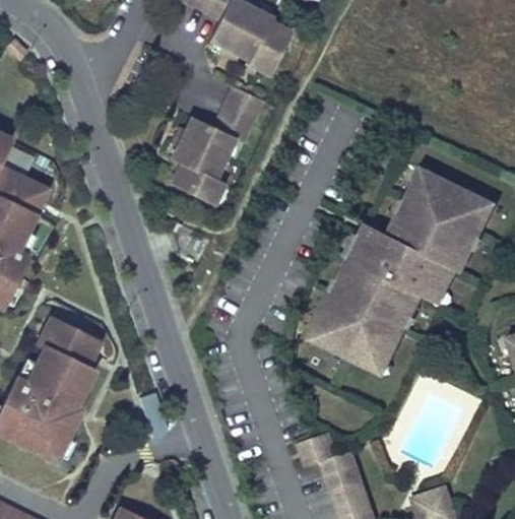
[(188,0),(222,17),(212,40),(226,47),(241,54),(252,60),(250,63),(272,74),(293,33),(272,22),(274,18),(238,0),(188,0)]
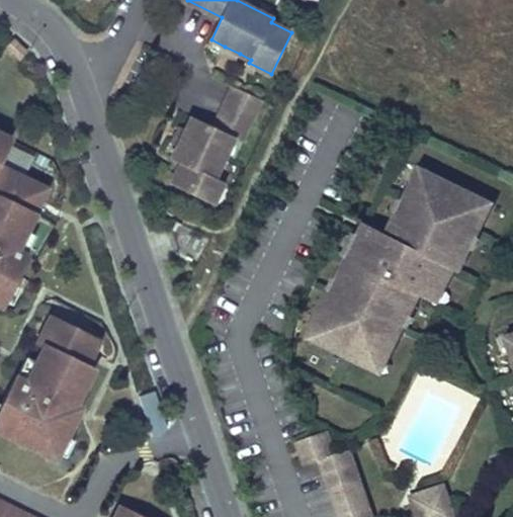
[(19,40),(10,50),(24,63),(33,54),(19,40)]
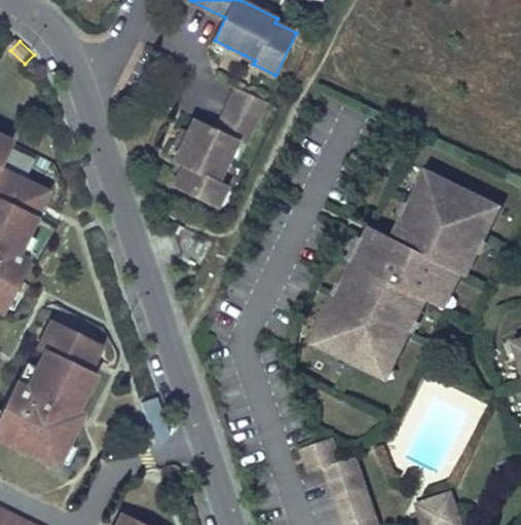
[(228,47),(225,53),(239,61),(244,54),(228,47)]
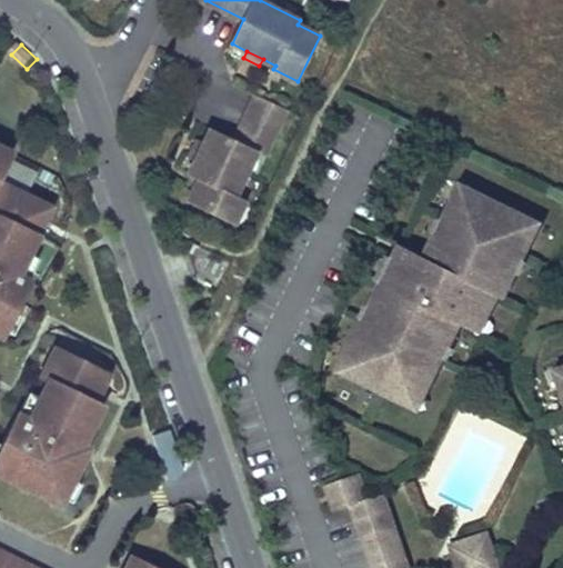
[(197,185),(189,200),(233,223),(245,199),(237,193),(247,172),(258,150),(265,155),(288,110),(258,95),(237,140),(212,128),(204,142),(197,158),(189,173),(200,179),(197,185)]
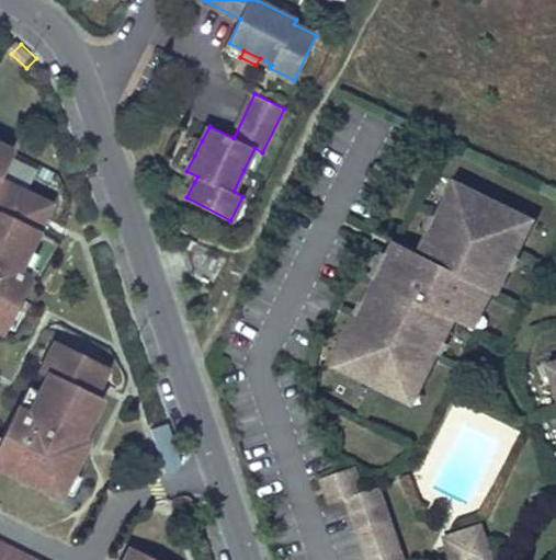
[(195,137),(188,152),(194,156),(202,140),(195,137)]
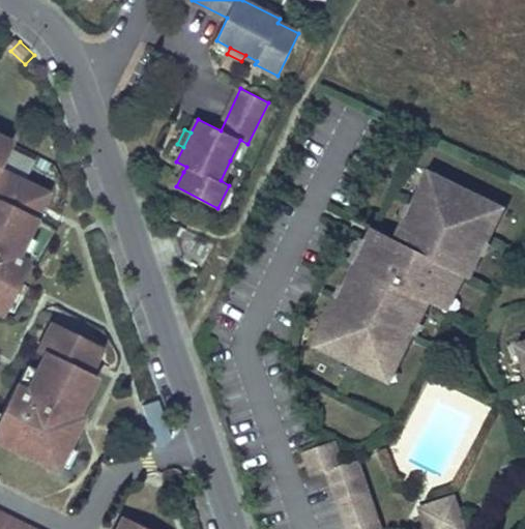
[(0,312),(1,313),(4,304),(12,289),(15,290),(30,260),(28,258),(20,254),(29,235),(38,217),(22,209),(29,196),(38,201),(46,187),(22,176),(1,166),(8,151),(15,140),(0,131),(0,312)]
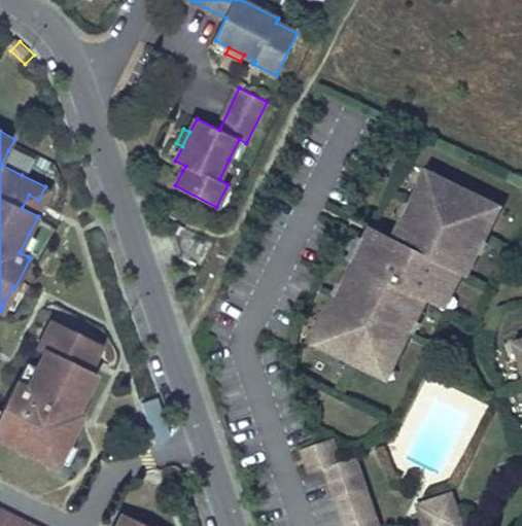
[(384,231),(378,243),(367,238),(360,251),(366,253),(360,261),(356,259),(345,282),(350,284),(345,293),(341,290),(322,328),(332,334),(325,346),(380,373),(384,362),(394,366),(413,329),(409,327),(413,318),(417,320),(428,297),(440,303),(445,292),(452,295),(463,272),(468,274),(481,250),(476,247),(497,204),(433,173),(412,216),(408,214),(396,237),(384,231)]
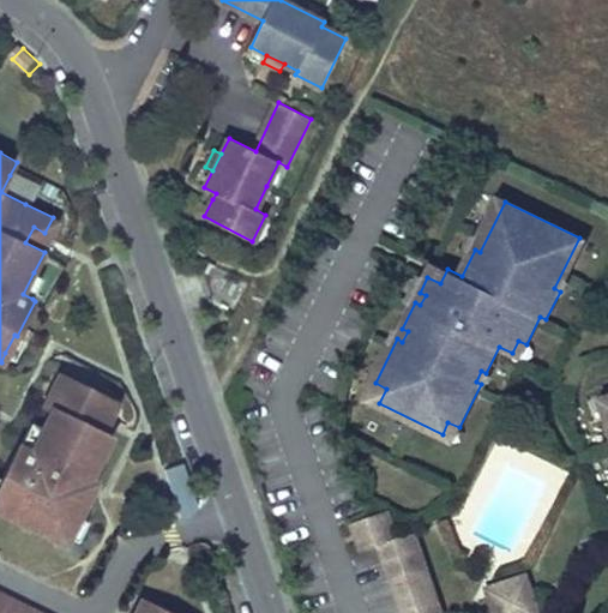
[(34,227),(25,242),(44,252),(60,221),(53,217),(44,233),(34,227)]
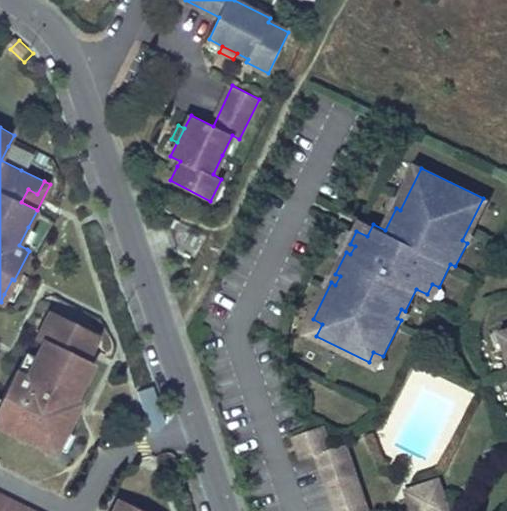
[(367,236),(373,224),(362,219),(356,231),(367,236)]
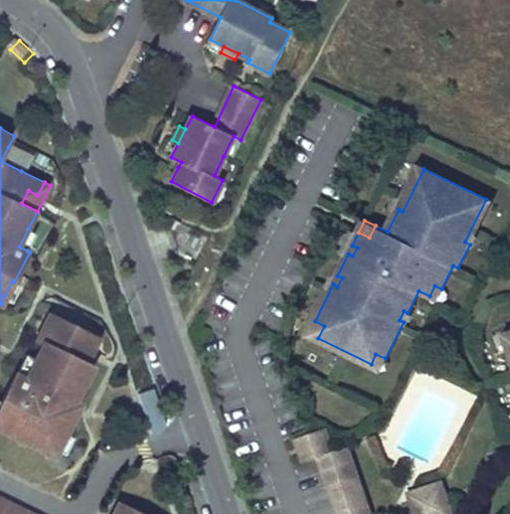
[(357,247),(352,245),(348,253),(352,255),(357,247)]
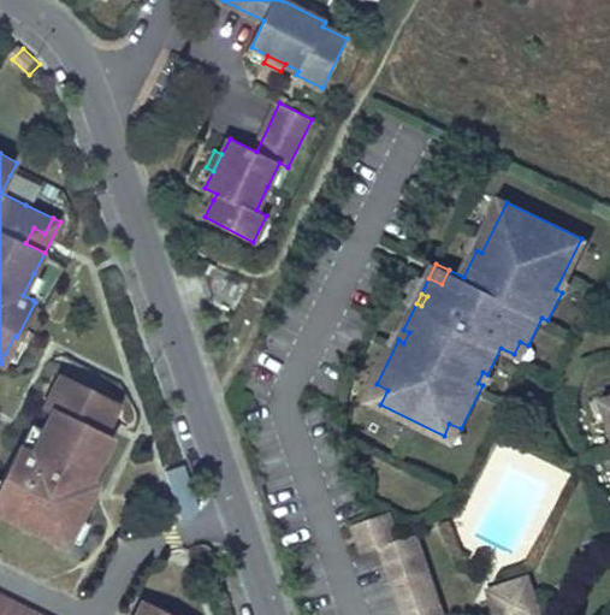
[(409,332),(403,330),(398,339),(403,343),(409,332)]
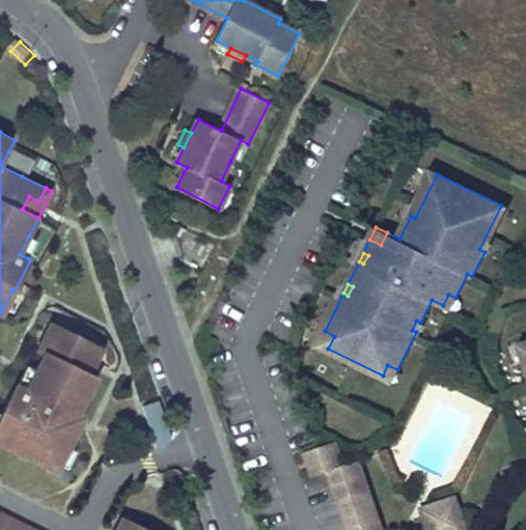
[(448,295),(443,305),(450,309),(455,298),(448,295)]
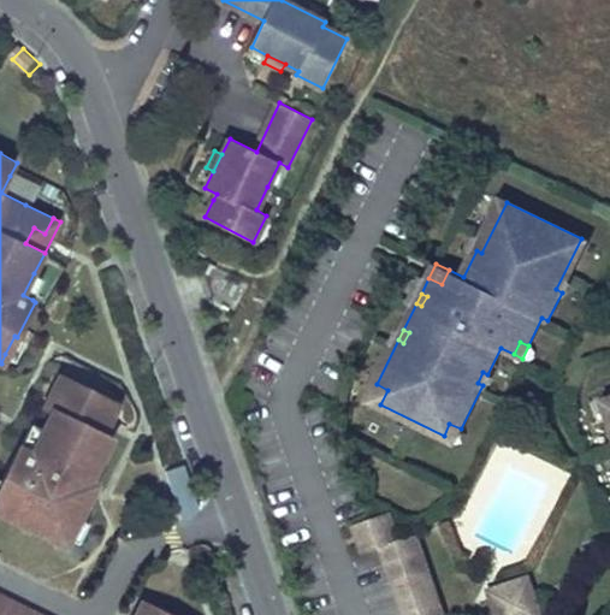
[(478,383),(483,385),(487,374),(483,372),(478,383)]
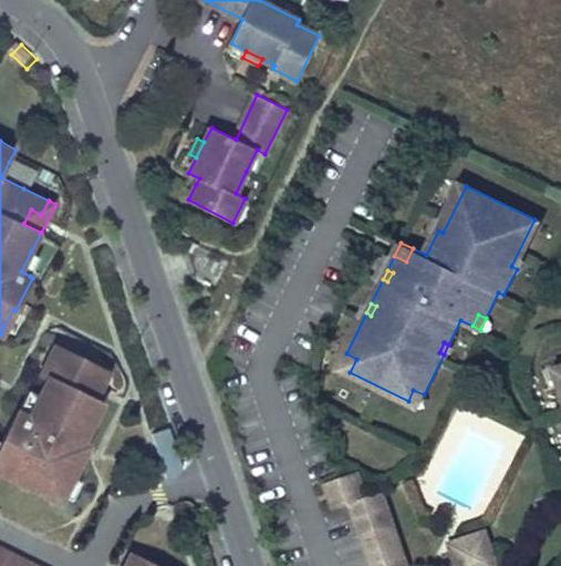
[(41,373),(48,377),(62,347),(55,343),(41,373)]
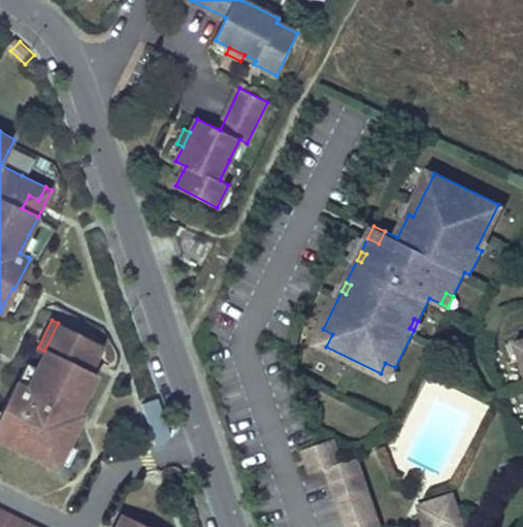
[(103,346),(58,323),(44,351),(36,367),(27,386),(19,382),(17,381),(2,412),(4,413),(0,420),(0,439),(55,467),(59,460),(66,443),(68,445),(76,429),(71,426),(78,412),(97,374),(90,371),(83,367),(89,356),(96,359),(103,346)]
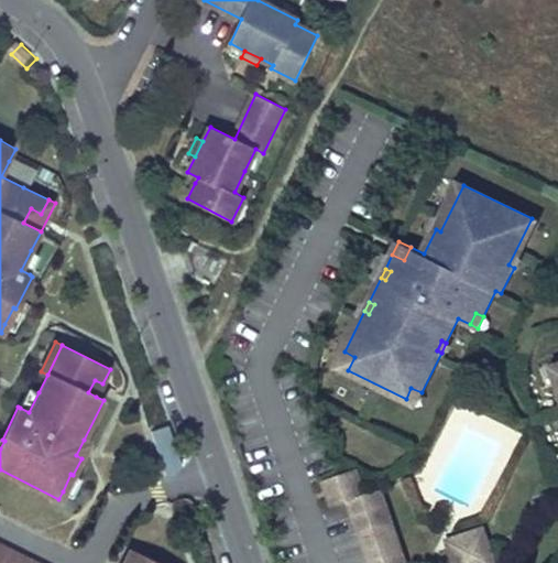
[(354,357),(345,352),(338,365),(348,370),(354,357)]
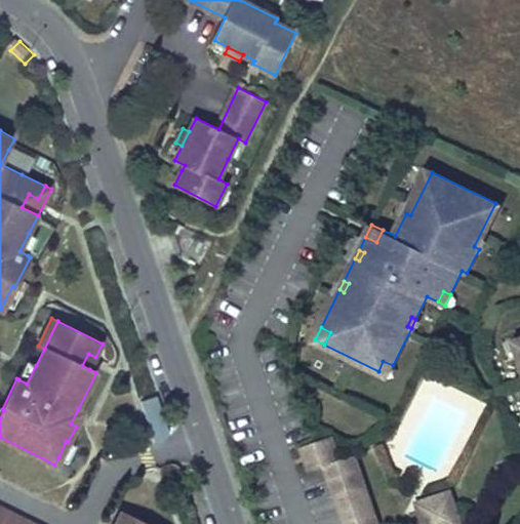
[(88,354),(82,365),(89,369),(95,357),(88,354)]
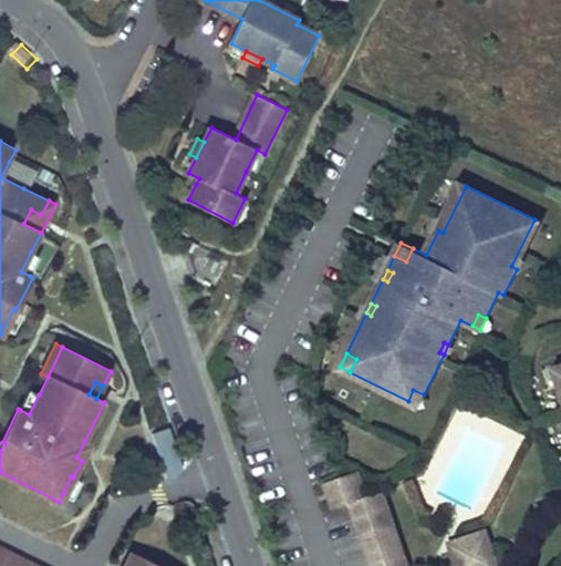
[(413,390),(408,401),(418,405),(424,394),(413,390)]
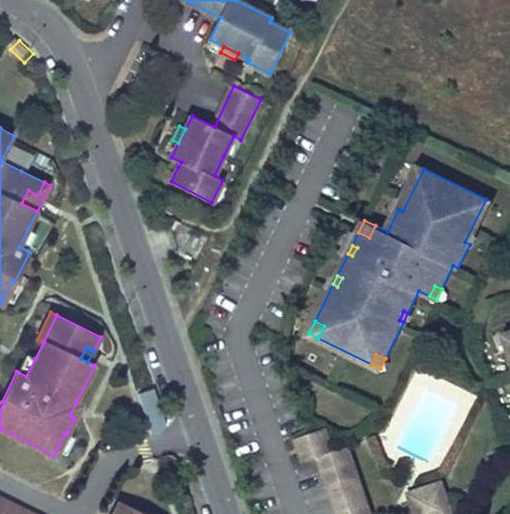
[(76,401),(69,415),(74,418),(81,404),(76,401)]
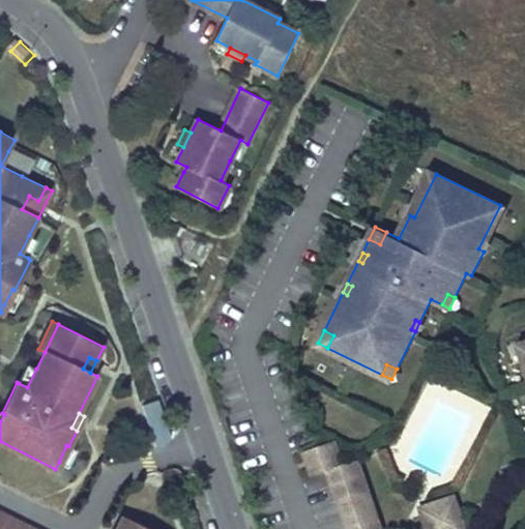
[(304,450),(313,475),(326,470),(347,528),(383,528),(358,458),(344,463),(336,440),(304,450)]
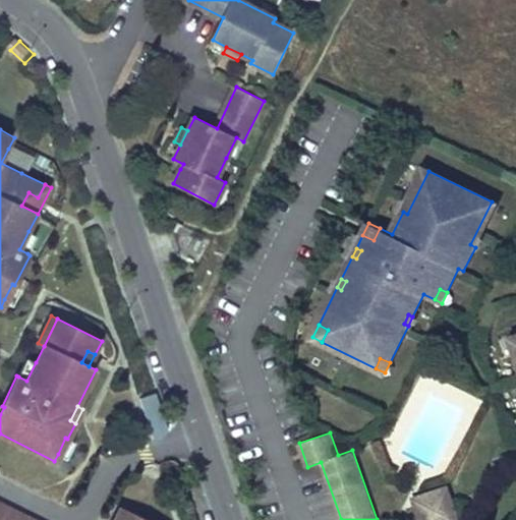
[(418,513),(420,519),(457,519),(450,501),(446,488),(414,500),(418,513)]
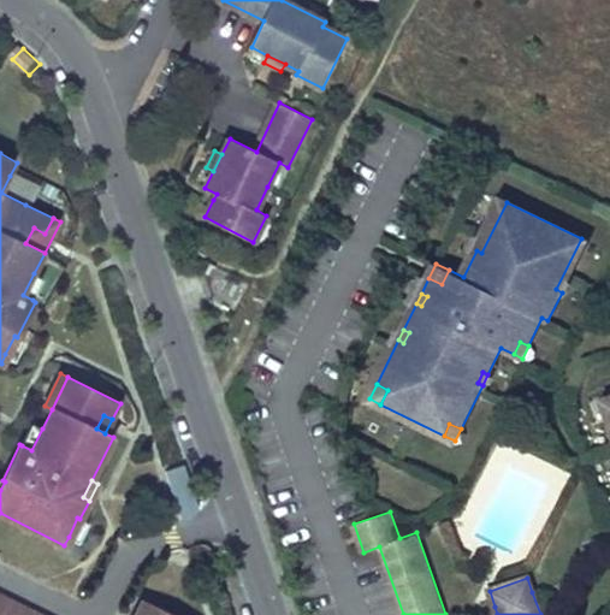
[(57,614),(0,590),(0,614),(57,614)]
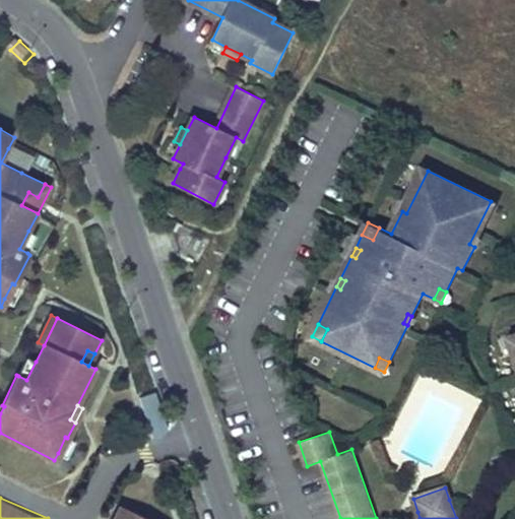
[(144,518),(120,506),(114,518),(144,518)]
